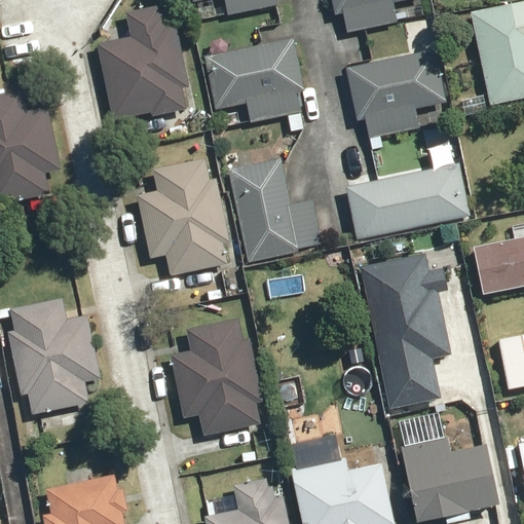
[(220,0),(223,13),(276,4),(275,0),(189,0),(189,2),(200,0),(220,0)]
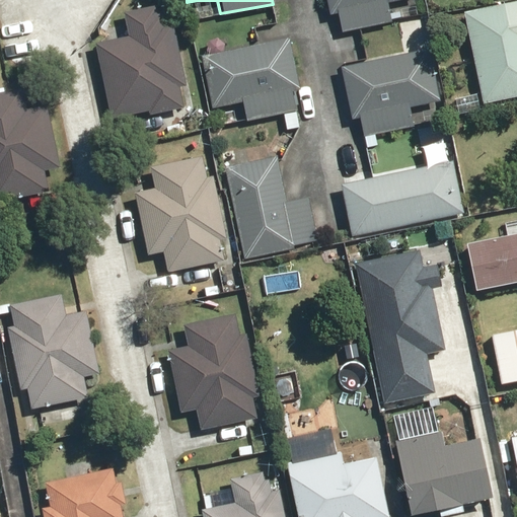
[(337,10),(342,29),(390,21),(387,4),(409,0),(324,0),(327,12),(337,10)]
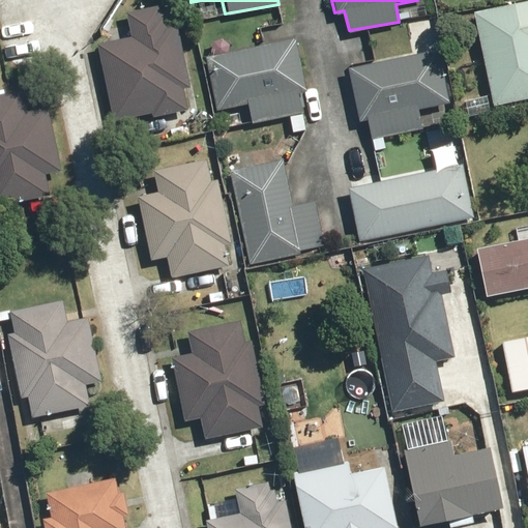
[(506,0),(471,8),(494,108),(527,99),(527,0),(506,0)]
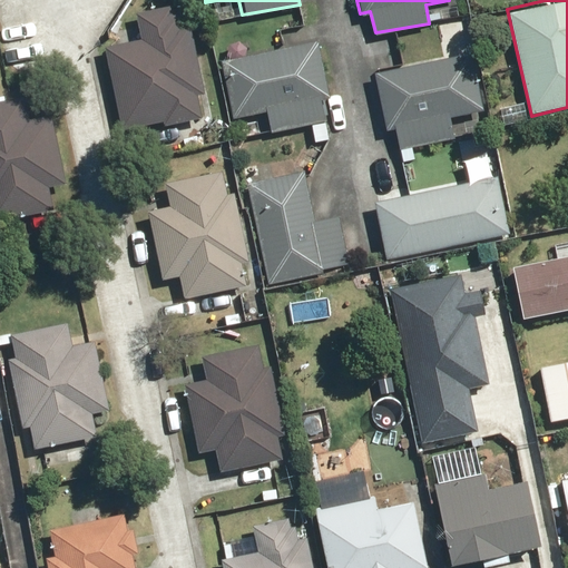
[(178,27),(176,9),(138,15),(142,36),(105,41),(119,131),(201,118),(196,96),(211,94),(202,36),(193,38),(191,25),(178,27)]
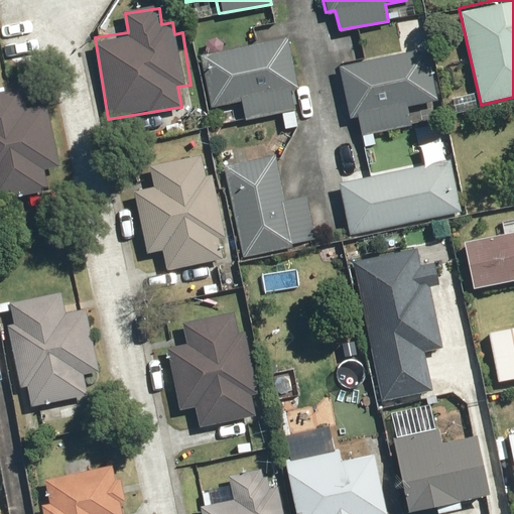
[(243,103),(245,119),(288,113),(285,92),(300,90),(293,39),(200,53),(208,108),(243,103)]
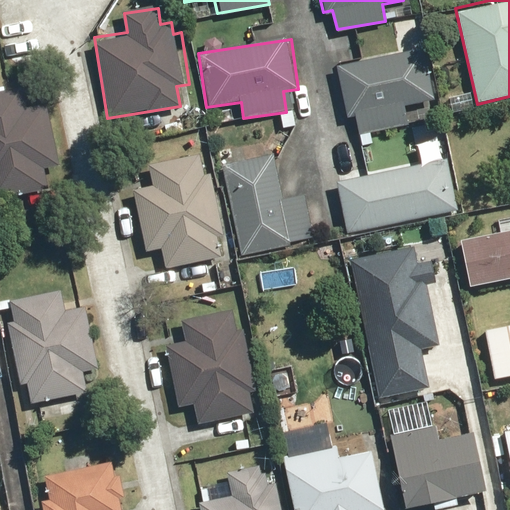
[(404,104),(437,97),(426,44),(336,63),(347,117),(355,115),(359,135),(408,124),(404,104)]
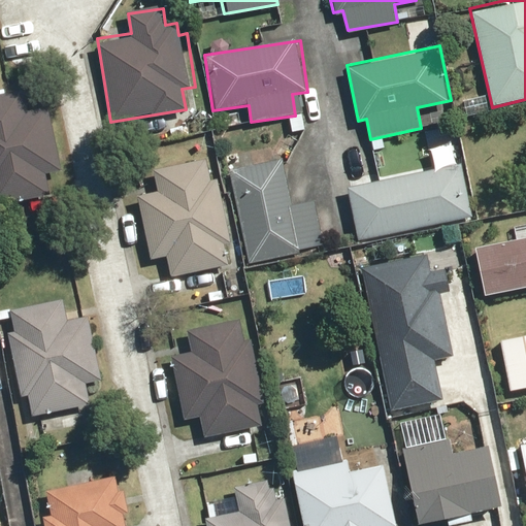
[(0,204),(47,195),(45,172),(59,171),(47,109),(26,111),(24,89),(0,93),(0,204)]
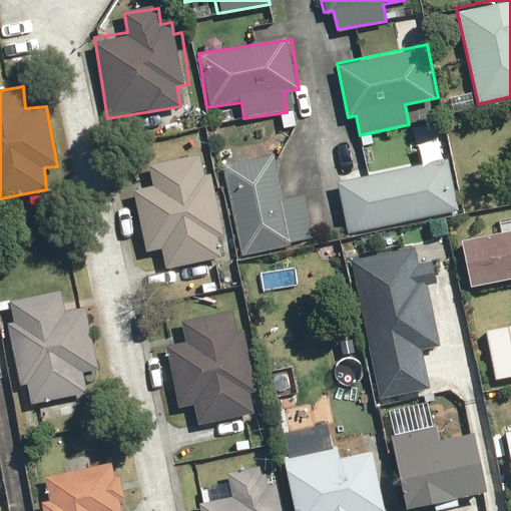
[(284,198),(275,150),(224,160),(241,252),(316,239),(308,194),(284,198)]
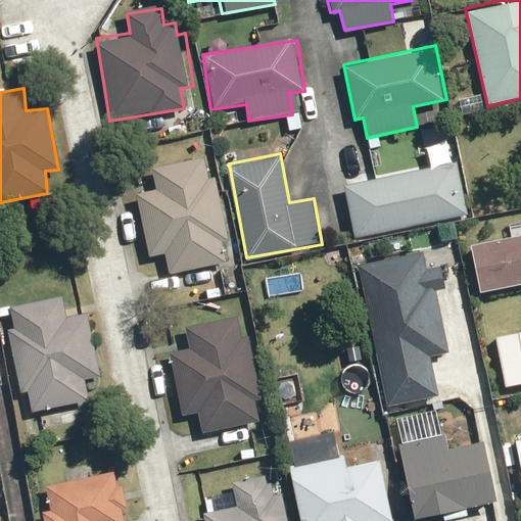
[(166,253),(170,273),(223,262),(219,238),(227,237),(216,175),(206,177),(203,159),(155,169),(159,190),(136,194),(147,256),(166,253)]
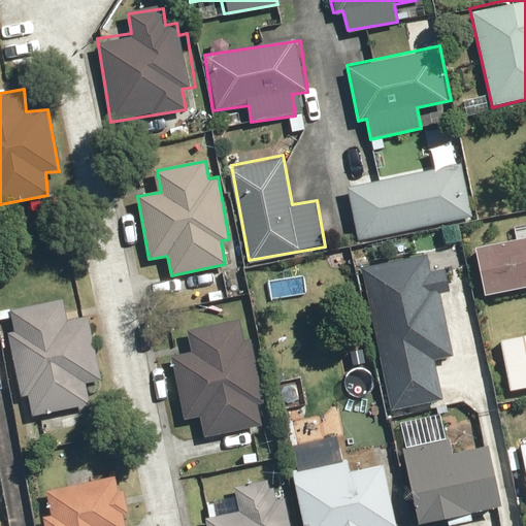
[(461,162),(347,188),(359,239),(472,214),(461,162)]
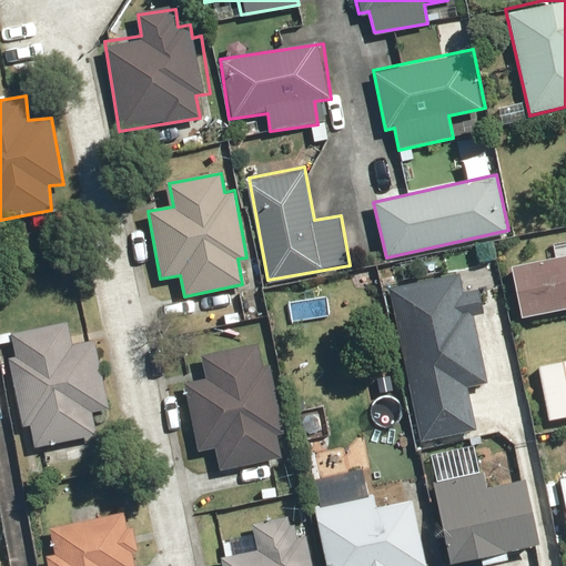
[(565,253),(511,265),(521,315),(565,305),(565,253)]
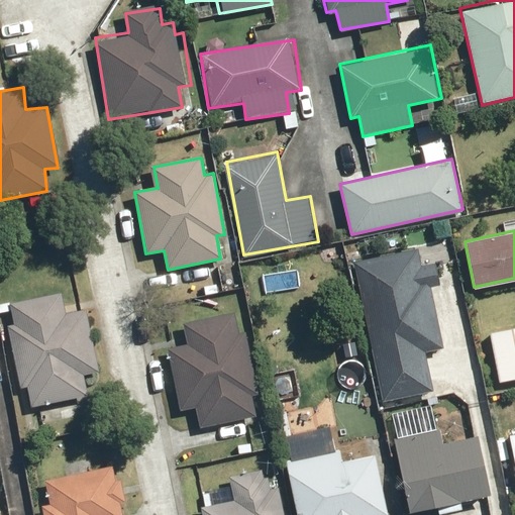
[(419,247),(349,261),(377,404),(433,393),(428,371),(438,370),(434,347),(442,345),(431,287),(441,285),(437,265),(423,267),(419,247)]
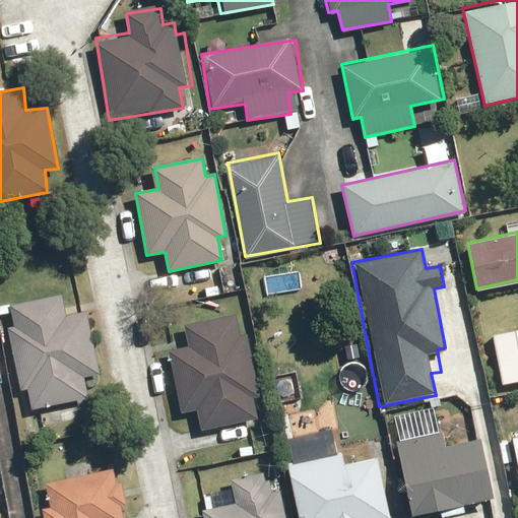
[(85,378),(101,375),(85,310),(67,314),(63,296),(7,308),(11,327),(2,329),(16,392),(27,389),(33,411),(90,398),(85,378)]
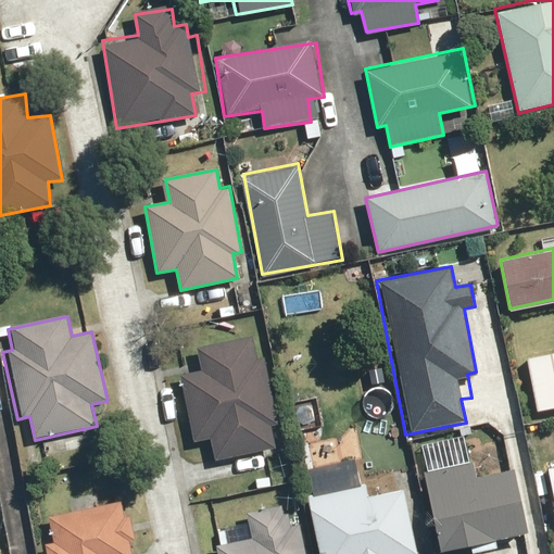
[(198,369),(178,374),(192,442),(209,439),(214,465),(286,450),(266,355),(257,357),(253,336),(193,348),(198,369)]
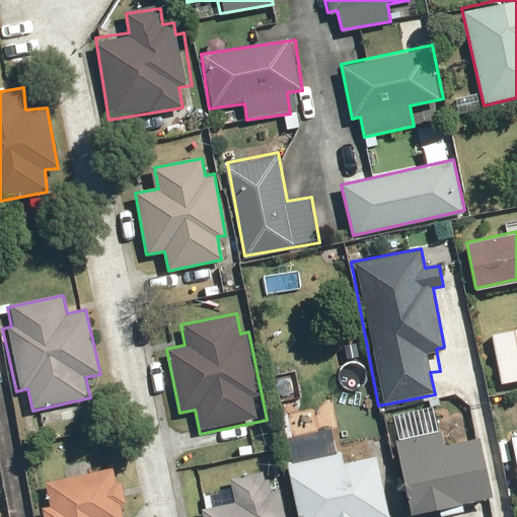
[(516,325),(492,330),(502,383),(516,380),(516,325)]
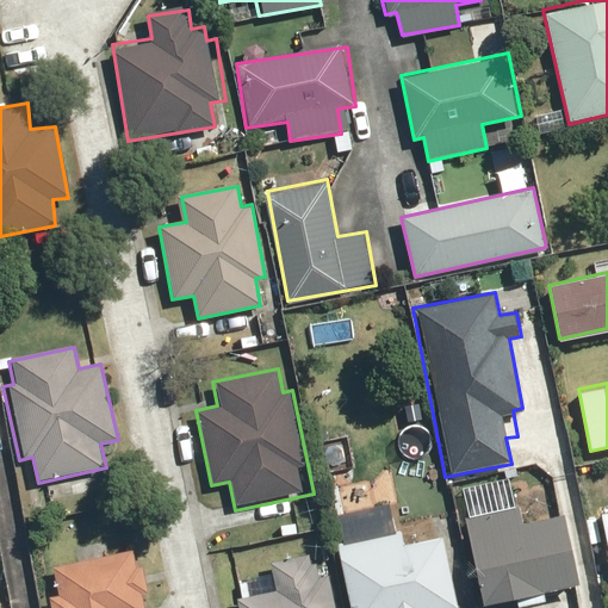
[(488,478),(456,484),(460,512),(492,506),(488,478)]
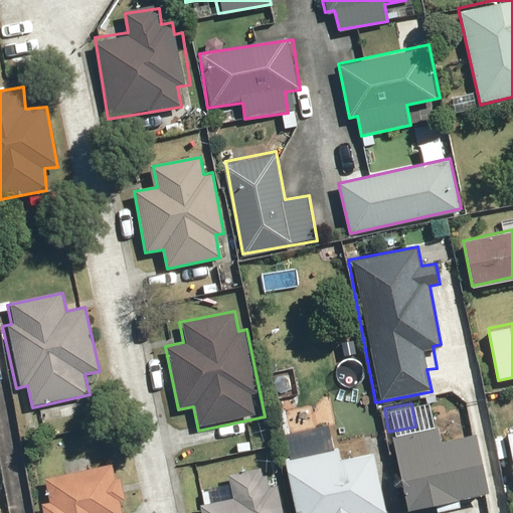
[(463,407),(442,408),(443,431),(464,430),(463,407)]
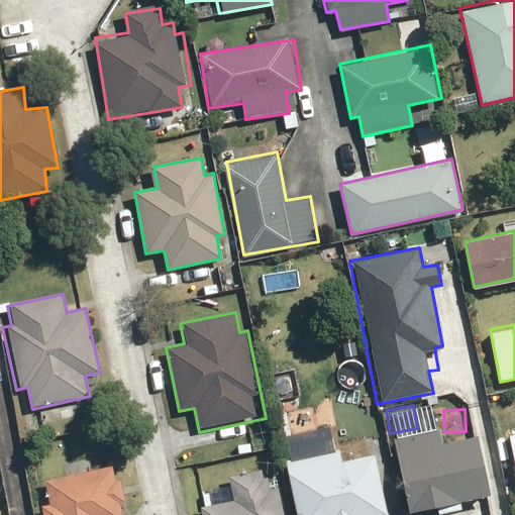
[(440,428),(395,436),(409,514),(411,514),(490,501),(479,436),(442,442),(440,428)]
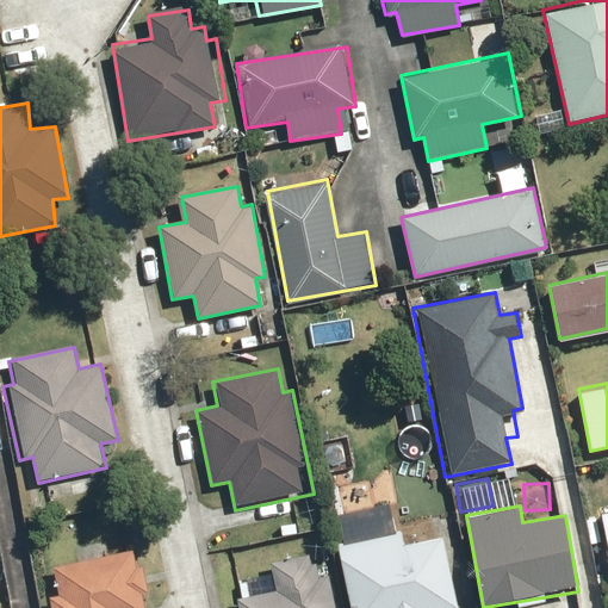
[(606,541),(607,557),(607,512),(588,515),(593,544),(606,541)]
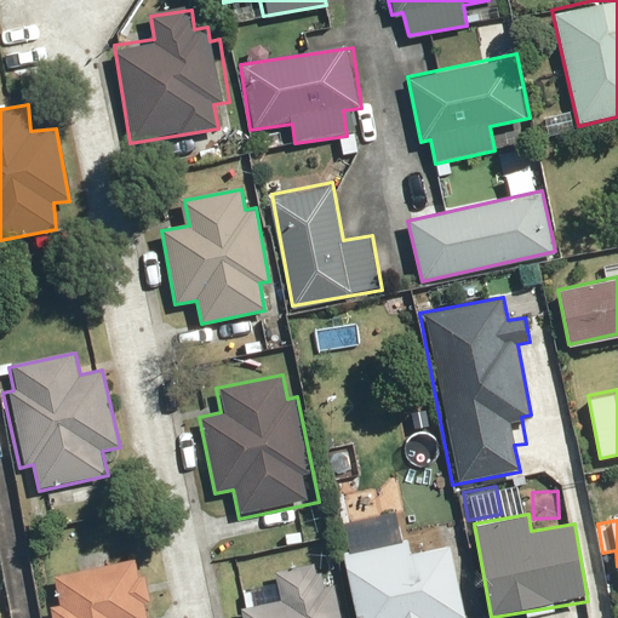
[(347,554),(360,617),(459,617),(445,544),(401,553),(400,543),(347,554)]
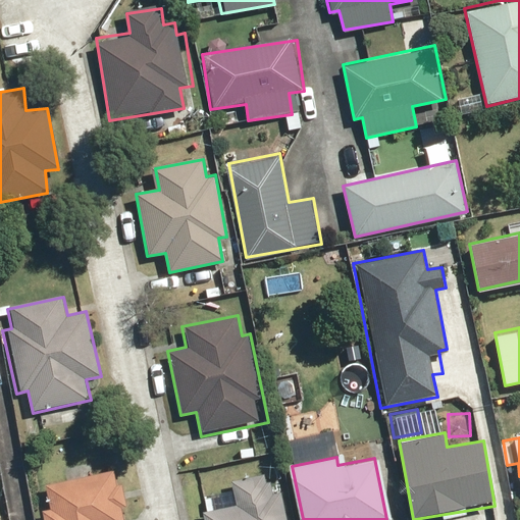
[(123,519),(120,505),(128,503),(123,480),(116,481),(113,468),(43,483),(48,506),(41,507),(43,519),(123,519)]
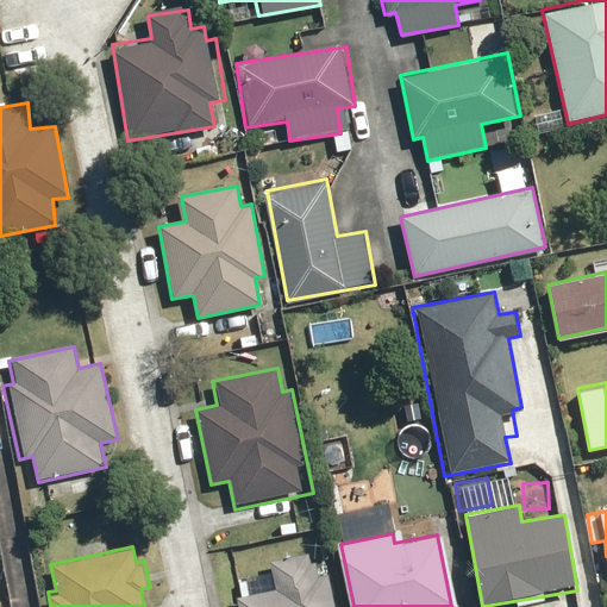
[(236,593),(238,606),(340,606),(333,569),(319,571),(315,552),(271,561),(276,586),(236,593)]
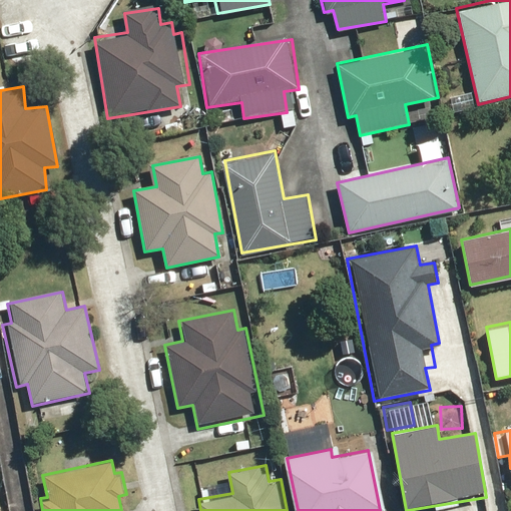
All buildings are outlined.
